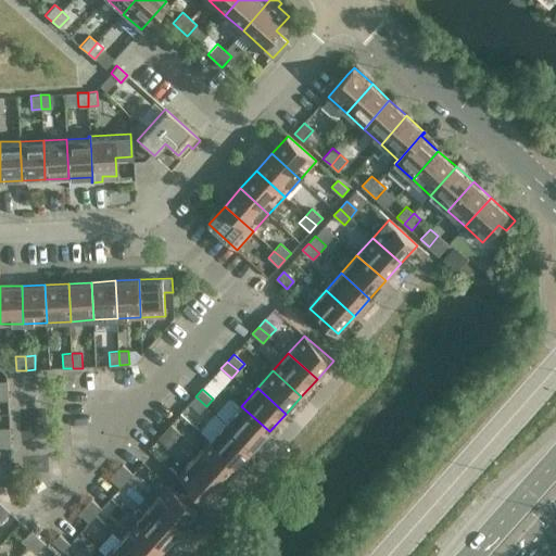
[(206,406),(196,396),(189,403),(200,413),(206,406)]
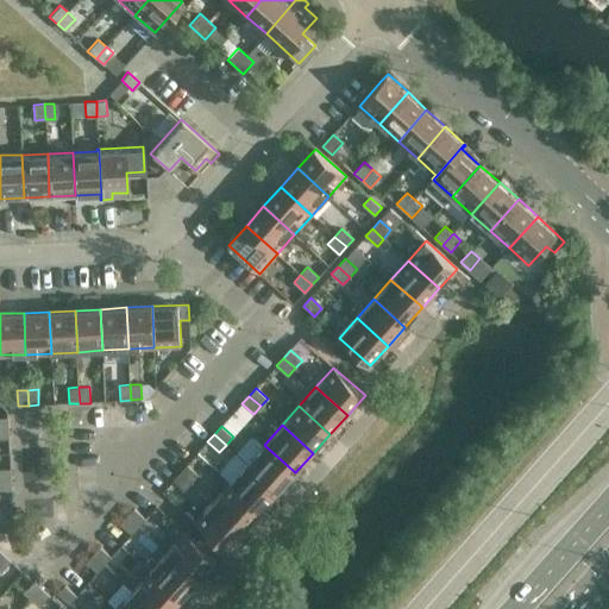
[(295,472),(264,445),(248,464),(278,491),(295,472)]
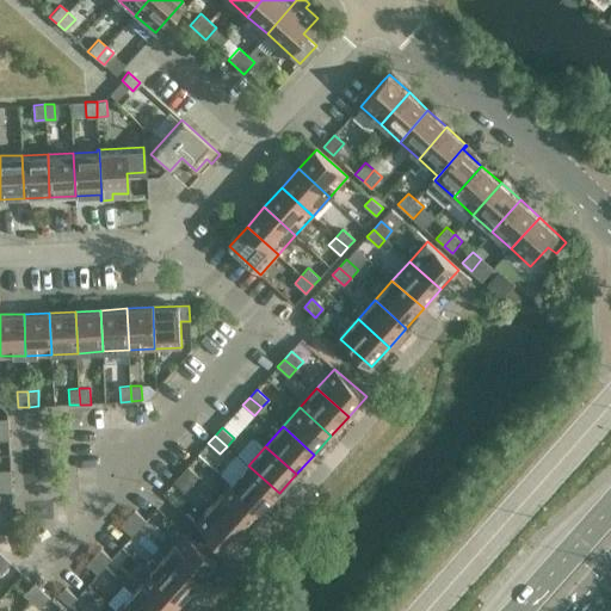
[(199,476),(187,466),(180,474),(192,485),(199,476)]
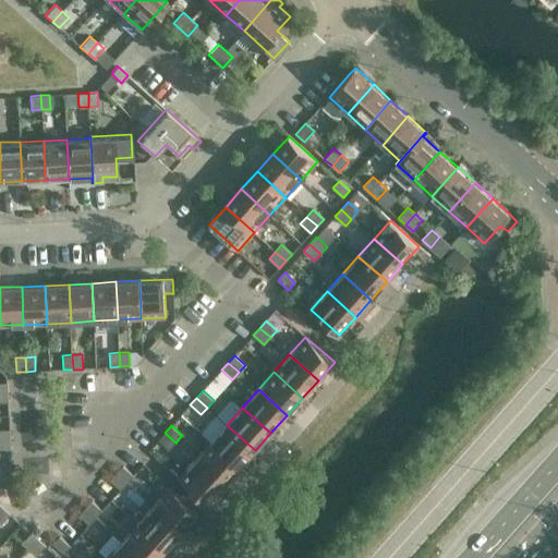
[(255,450),(227,425),(210,443),(240,468),(255,450)]
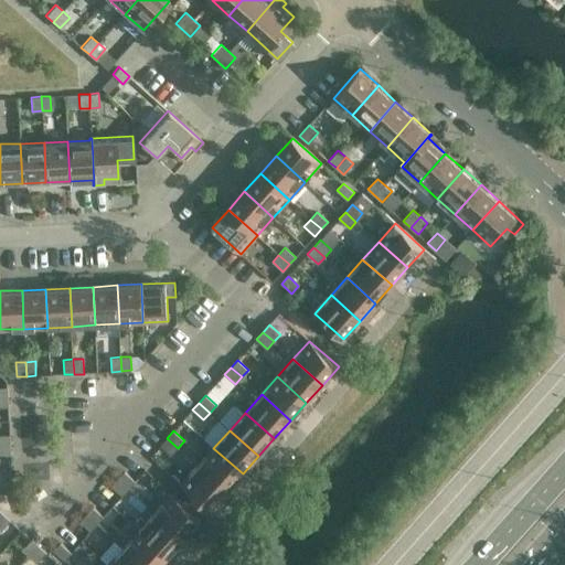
[(0,445),(11,445),(10,435),(0,435),(0,445)]
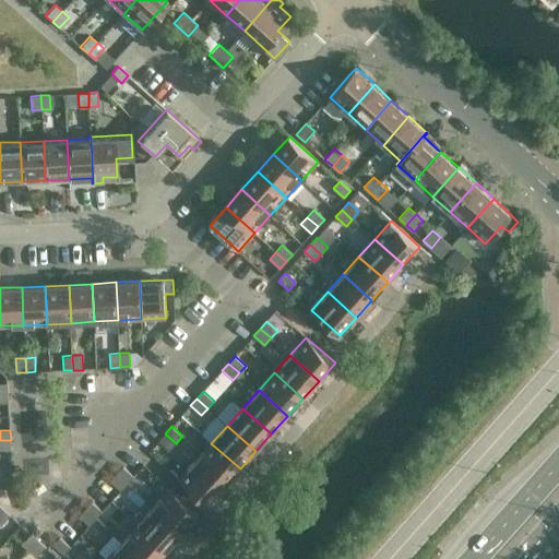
[(176,443),(165,433),(158,441),(169,450),(176,443)]
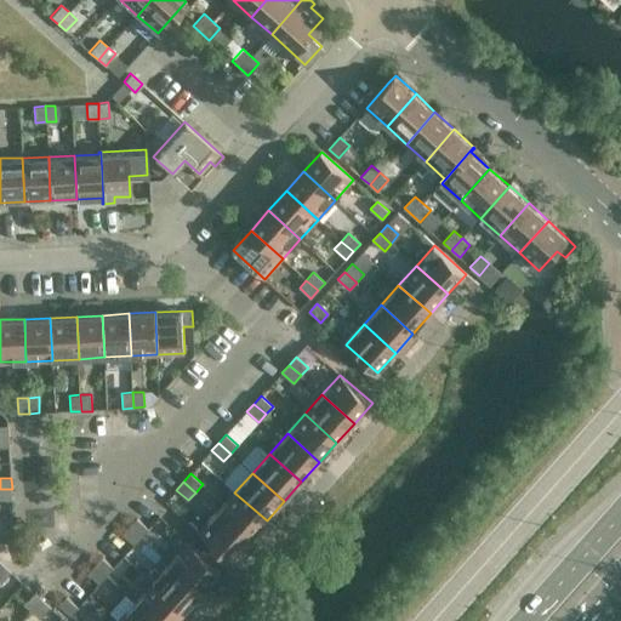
[(12,489),(0,489),(0,500),(12,499),(12,489)]
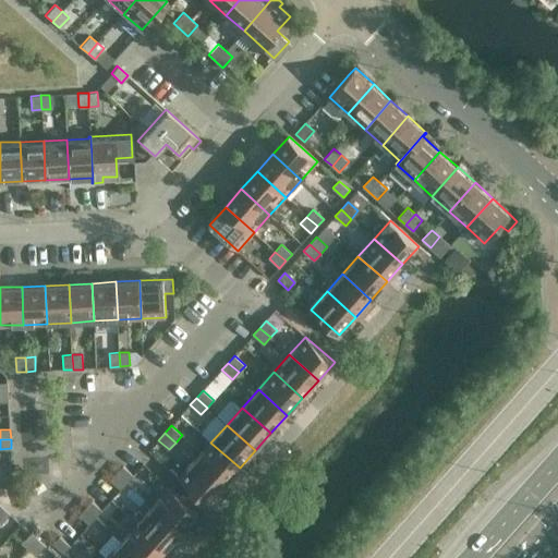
[(210,443),(195,460),(223,485),(240,468),(210,443)]
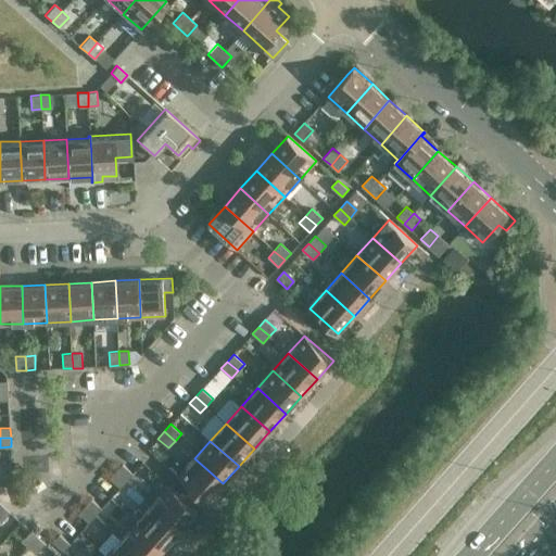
[(223,483),(194,458),(178,476),(206,502),(223,483)]
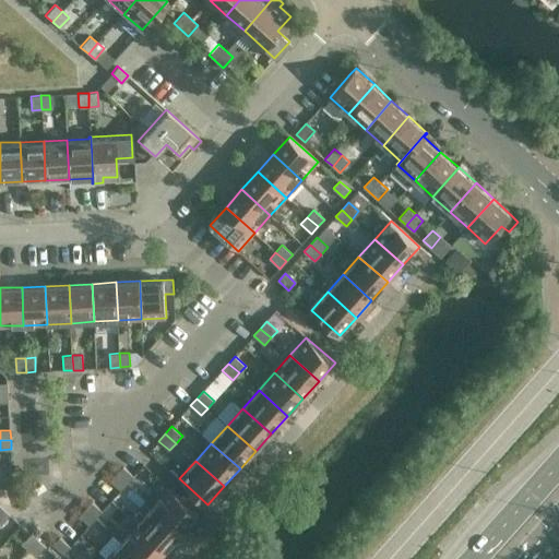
[(128,483),(134,476),(123,466),(117,474),(128,483)]
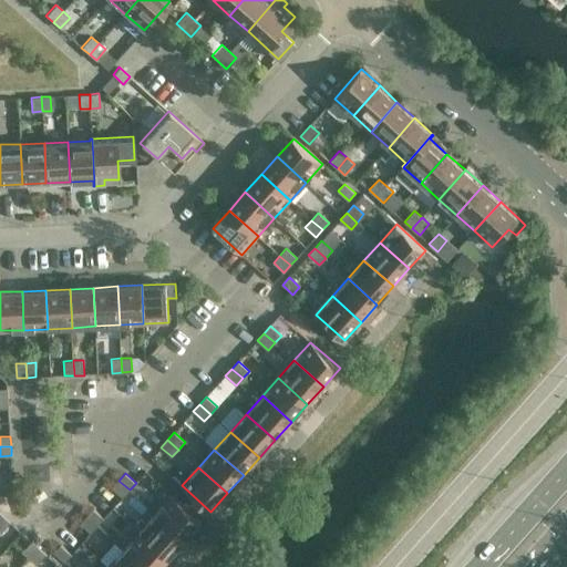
[(130,490),(119,481),(112,487),(123,497),(130,490)]
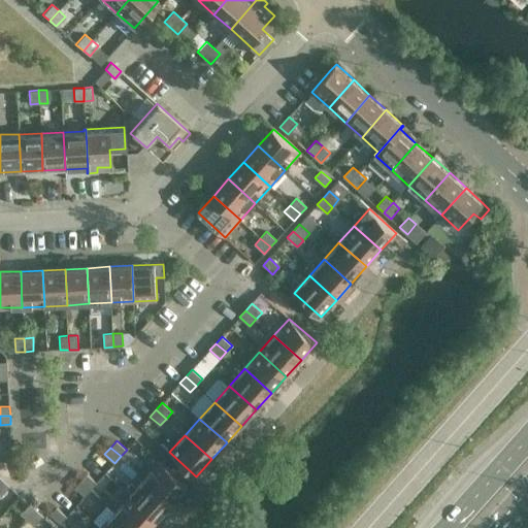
[(0,460),(12,459),(12,451),(0,451),(0,460)]
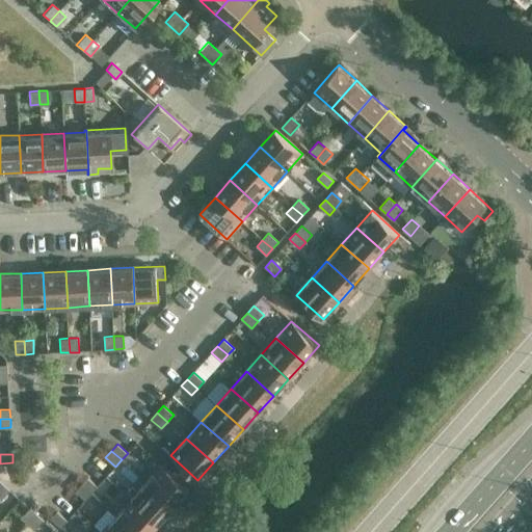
[(162,464),(147,482),(174,507),(189,489),(162,464)]
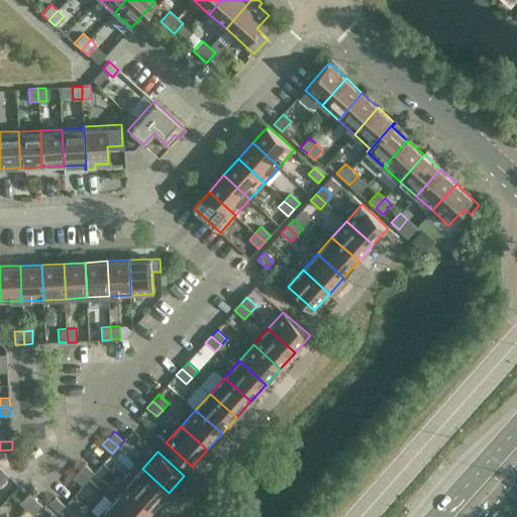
[(79,471),(89,479),(95,473),(85,463),(79,471)]
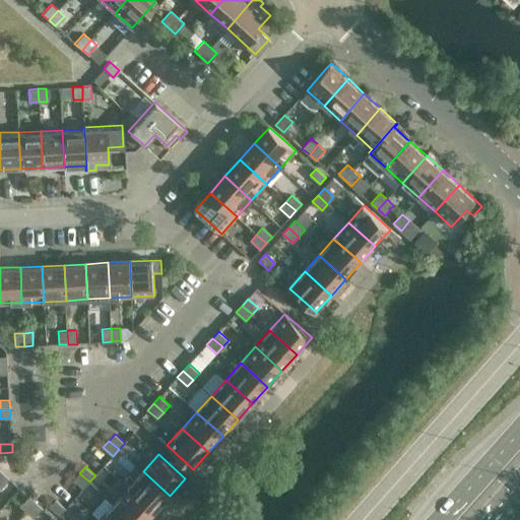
[(170,496),(143,471),(128,488),(155,512),(170,496)]
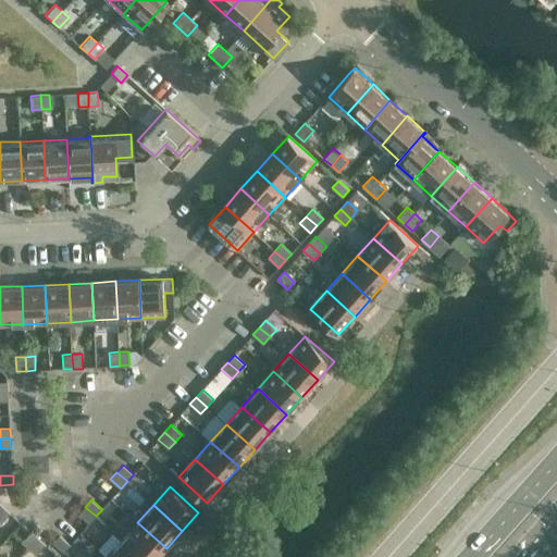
[(0,522),(1,523),(11,512),(4,507),(0,511),(0,522)]
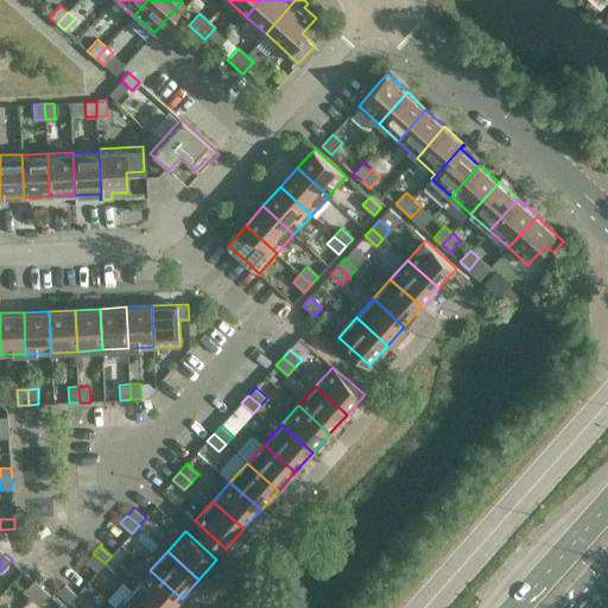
[(87,561),(97,571),(105,563),(93,553),(87,561)]
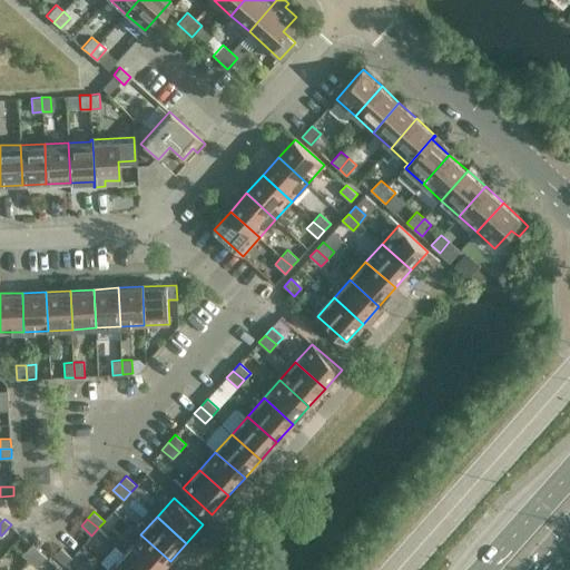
[(161,569),(170,561),(140,534),(125,552),(144,569),(161,569)]
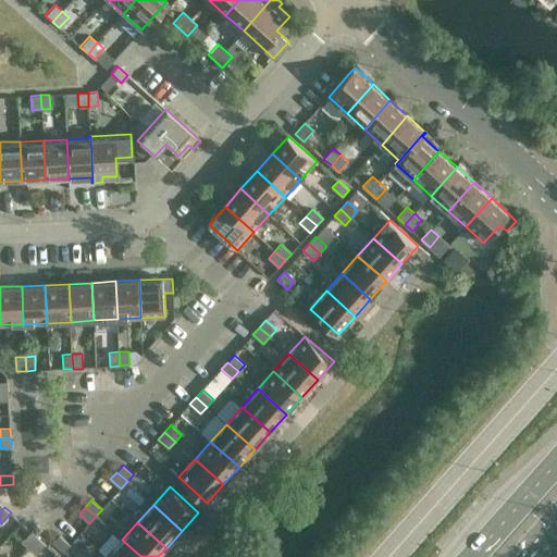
[(29,548),(39,539),(32,532),(22,542),(29,548)]
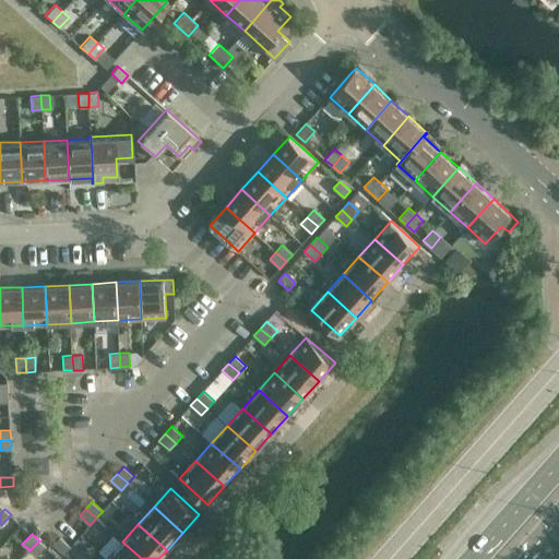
[(54,544),(63,554),(70,546),(60,537),(54,544)]
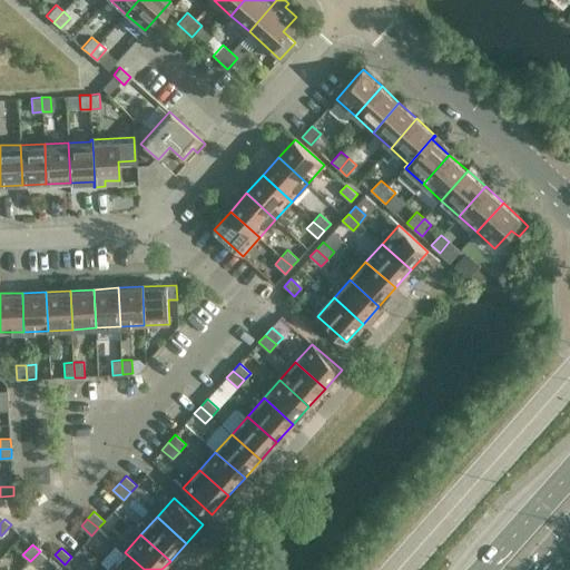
[(37,568),(47,557),(40,551),(30,561),(37,568)]
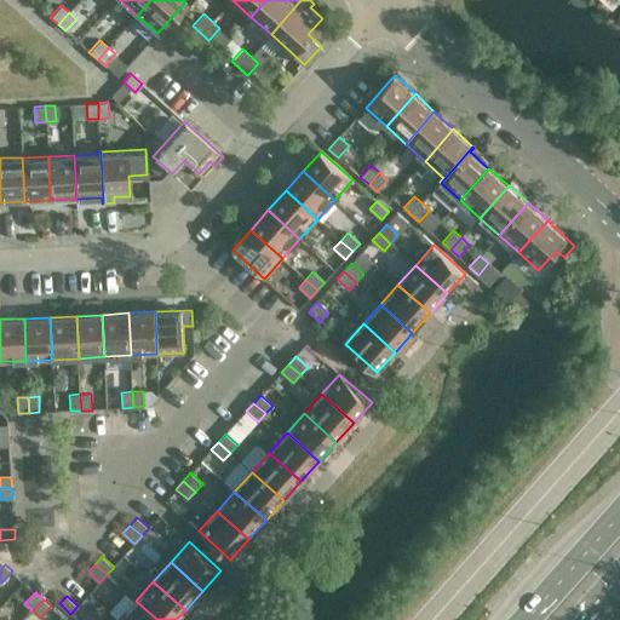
[(156,619),(136,601),(118,619),(156,619)]
